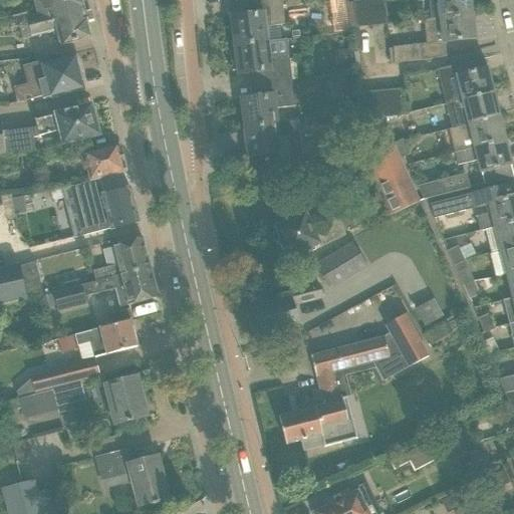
[(18,27),(19,30),(83,13),(80,0),(33,0),(33,3),(32,3),(35,15),(27,18),(26,13),(8,18),(11,29),(18,27)]
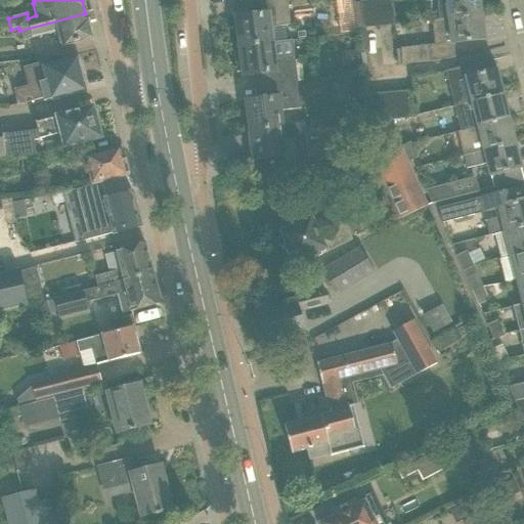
[(287,0),(274,0),(260,2),(262,14),(235,17),(238,47),(272,43),(270,28),(291,26),(287,0)]
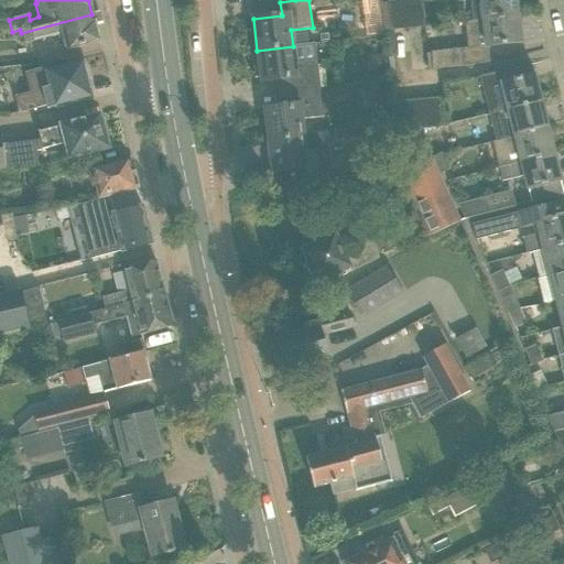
[(416,0),(404,1),(407,29),(423,26),(420,0),(416,0)]
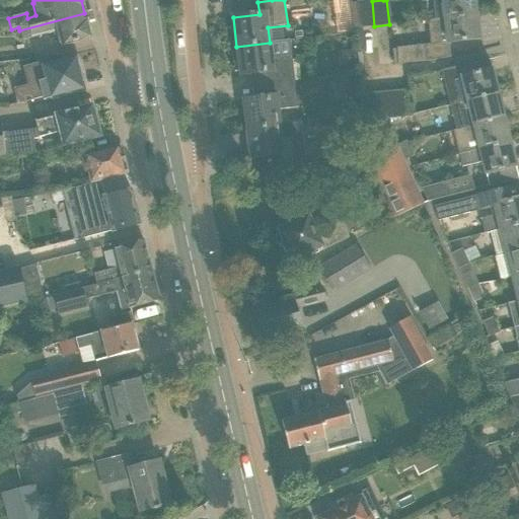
[(473,0),(431,0),(432,5),(431,5),(432,18),(427,19),(427,20),(475,14),(473,0)]
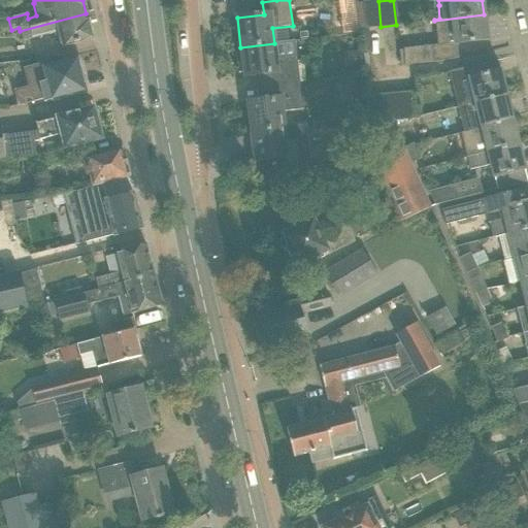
[(381,27),(378,1),(363,3),(365,28),(381,27)]
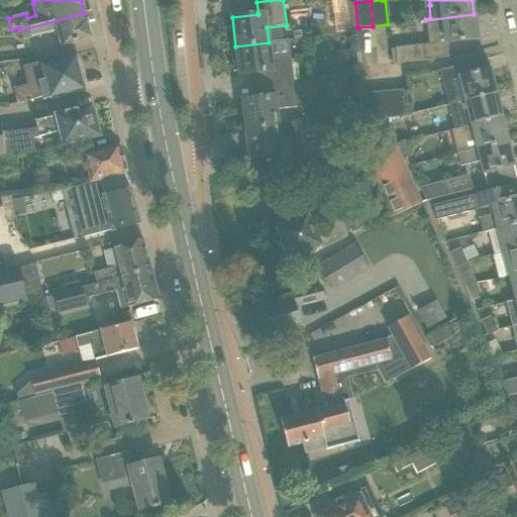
[(91,38),(84,13),(19,30),(21,40),(31,37),(31,38),(56,31),(60,46),(91,38)]
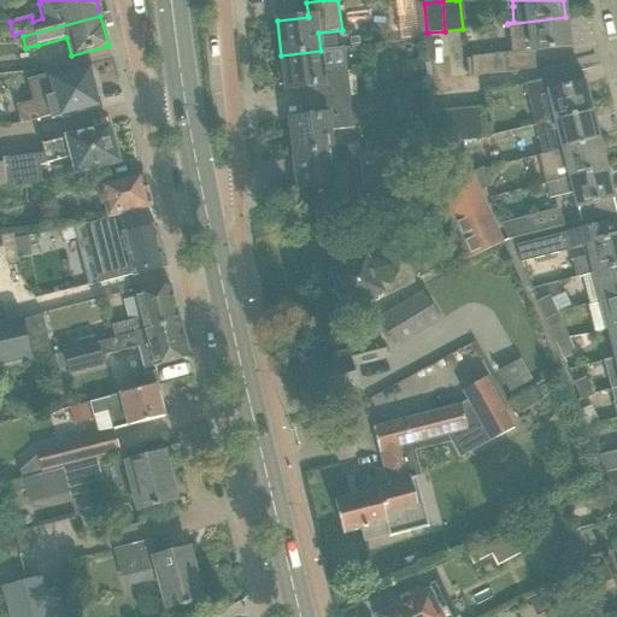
[(565,17),(507,24),(509,39),(533,36),(534,52),(569,47),(565,17)]
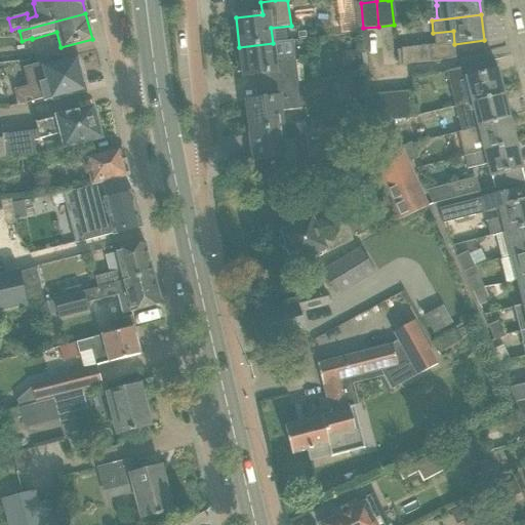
[(354,19),(338,22),(339,34),(355,33),(354,19)]
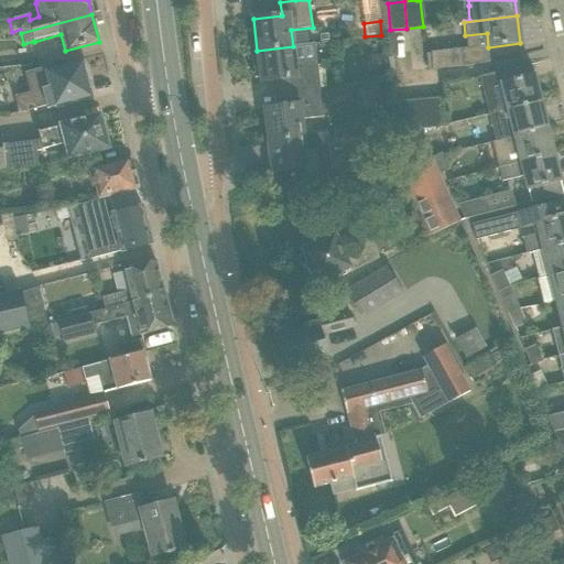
[(295,62),(293,46),(257,51),(261,83),(290,79),(291,93),(320,88),(316,60),(295,62)]
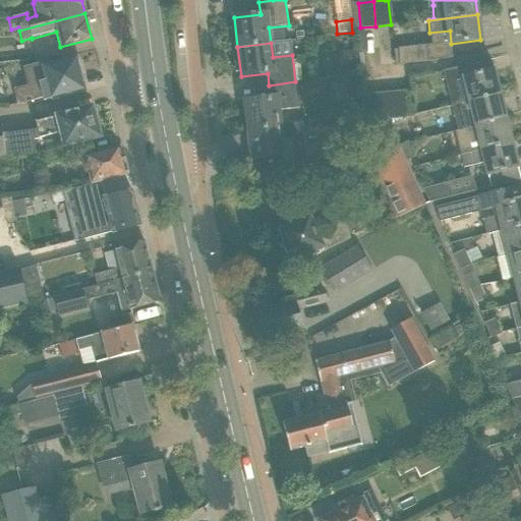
[(423,46),(397,49),(397,50),(399,64),(399,65),(425,62),(425,61),(423,46)]
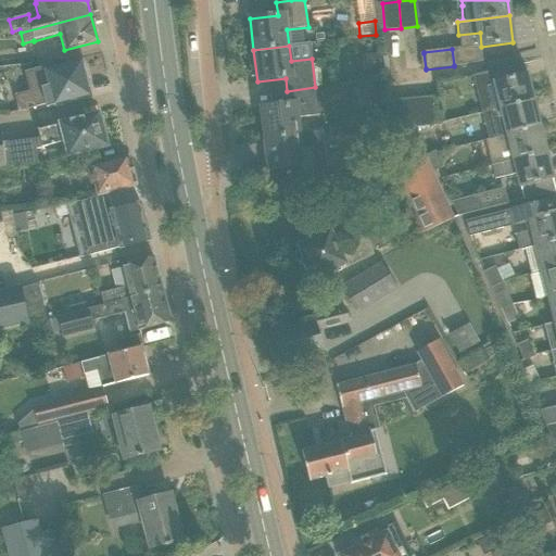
[(381,55),(363,58),(364,73),(382,72),(381,55)]
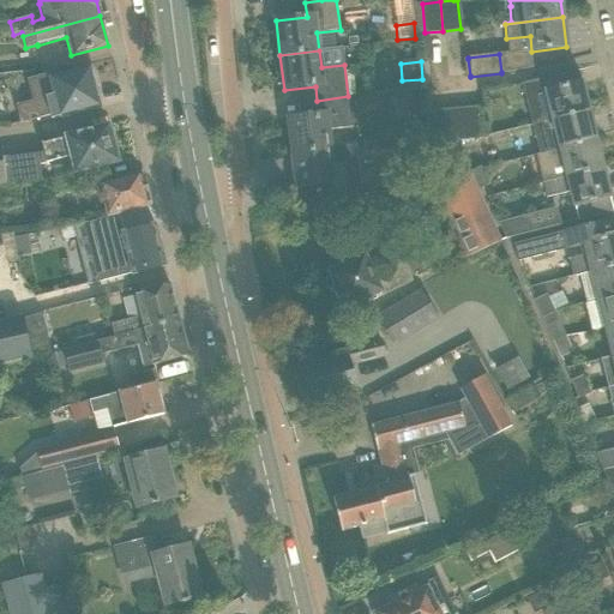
[(72,114),(82,112),(79,103),(97,100),(94,88),(100,84),(97,72),(90,72),(89,68),(59,76),(58,68),(48,68),(40,71),(41,76),(28,79),(32,100),(16,104),(20,122),(50,115),(50,119),(59,116),(61,119),(71,116),(72,114)]
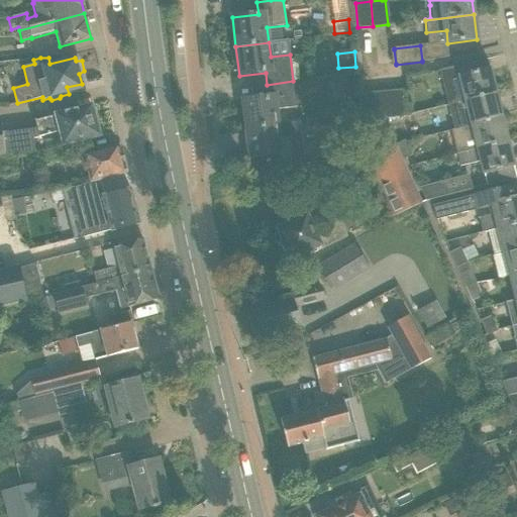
[(453,68),(459,90),(448,92),(451,104),(495,93),(487,59),(453,68)]
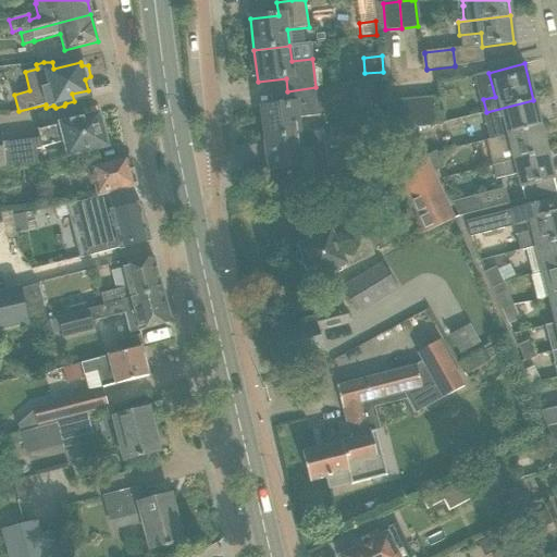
[(373,81),(358,83),(359,91),(374,90),(373,81)]
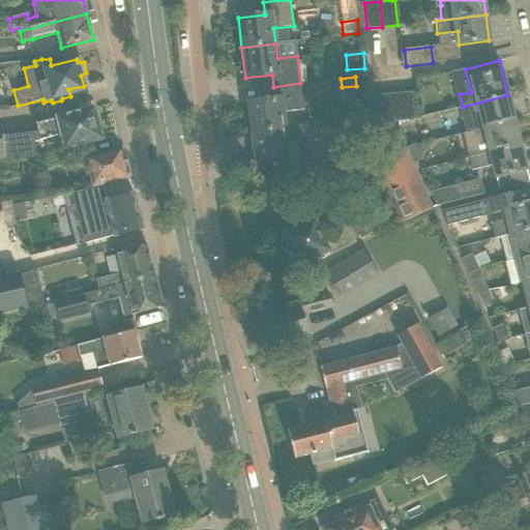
[(300,83),(273,87),(275,98),(248,101),(252,131),(286,128),(284,114),(303,111),(300,83)]
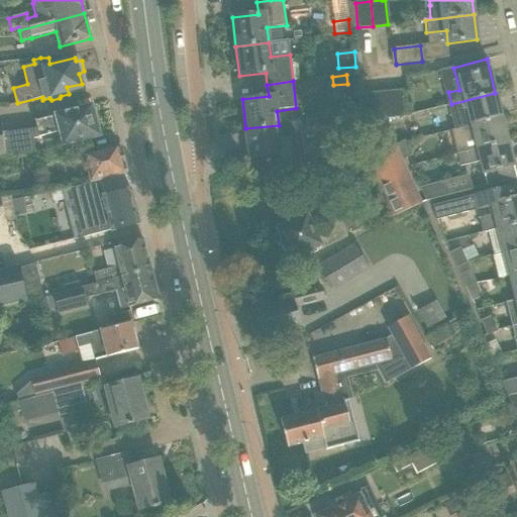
[(387,92),(390,119),(405,117),(403,90),(387,92)]
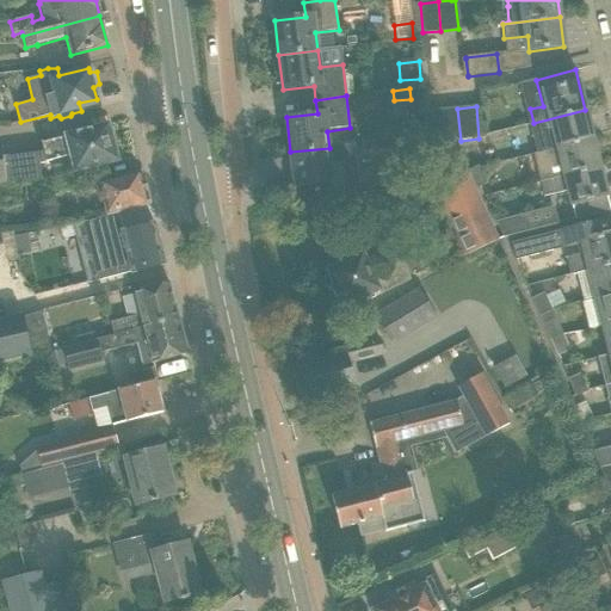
[(461,141),(457,109),(440,110),(444,142),(461,141)]
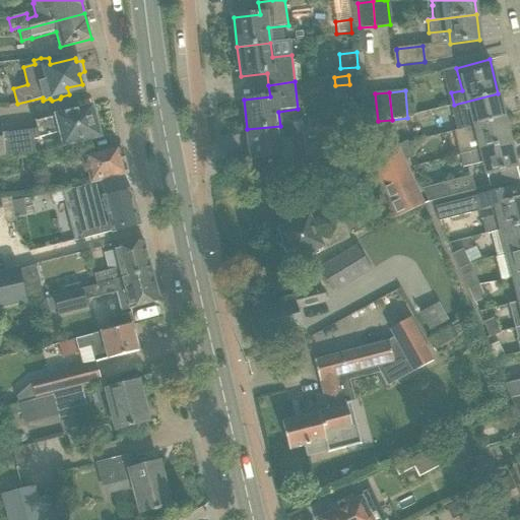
[(378,121),(375,93),(360,95),(363,123),(378,121)]
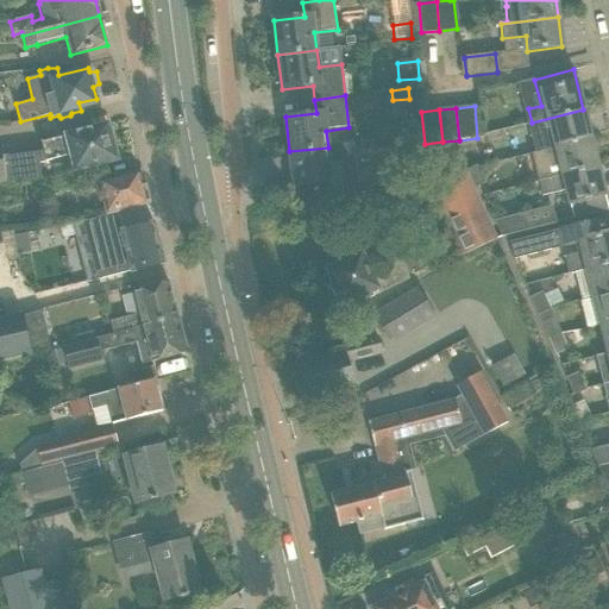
[(583,110),(532,123),(532,124),(527,125),(534,151),(590,137),(583,110)]
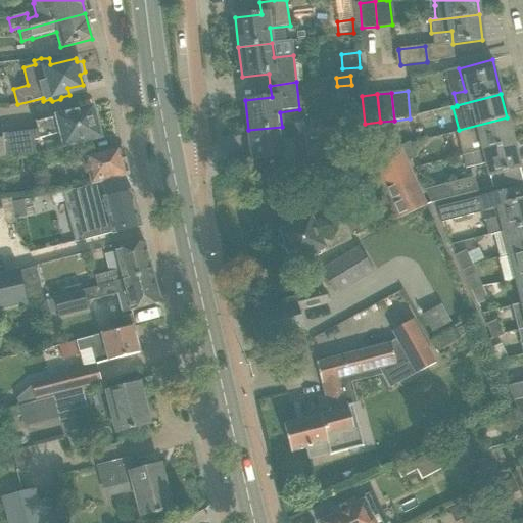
[(99,137),(91,108),(35,123),(37,129),(2,134),(0,121),(0,157),(35,153),(34,140),(61,133),(64,146),(99,137)]
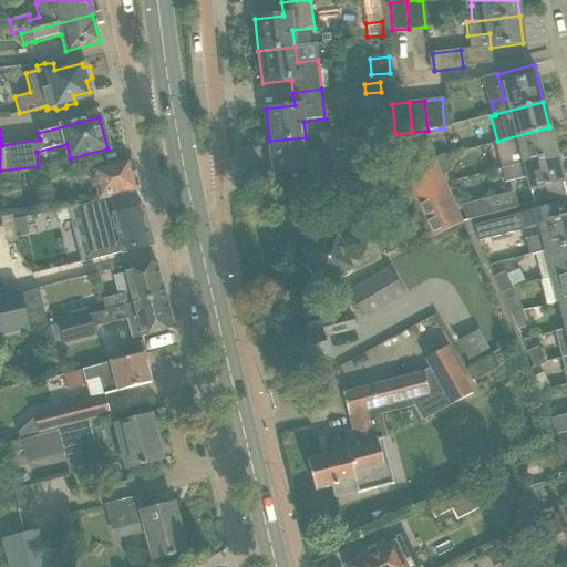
[(393,127),(375,130),(380,174),(388,173),(387,161),(397,160),(393,127)]
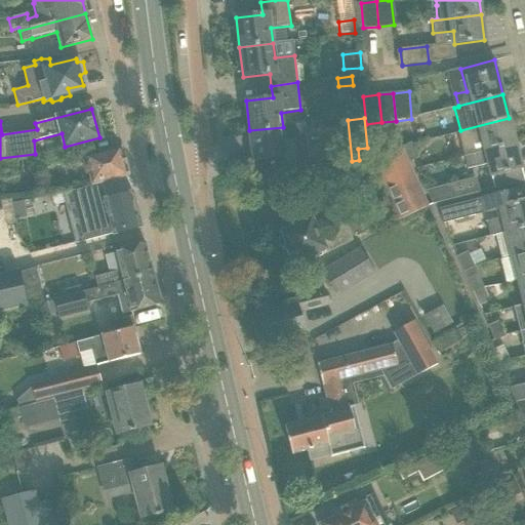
[(509,118),(460,130),(460,132),(458,133),(463,156),(515,143),(509,118)]
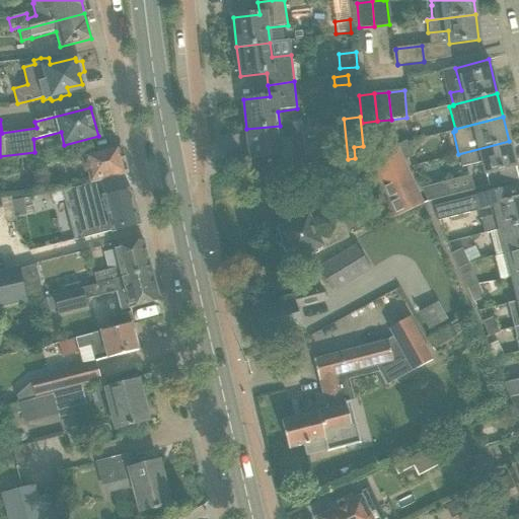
[(278,169),(304,166),(299,125),(301,125),(300,123),(280,126),(246,129),(250,159),(277,155),(278,169)]
